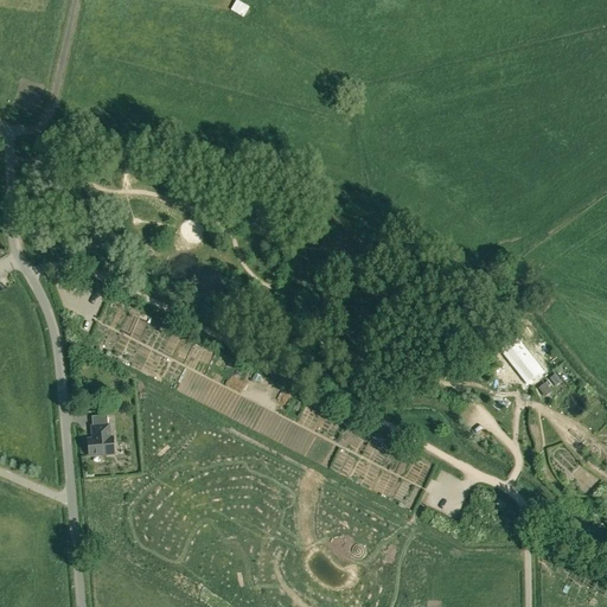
[(545,376),(518,342),(502,355),(529,389),(545,376)]
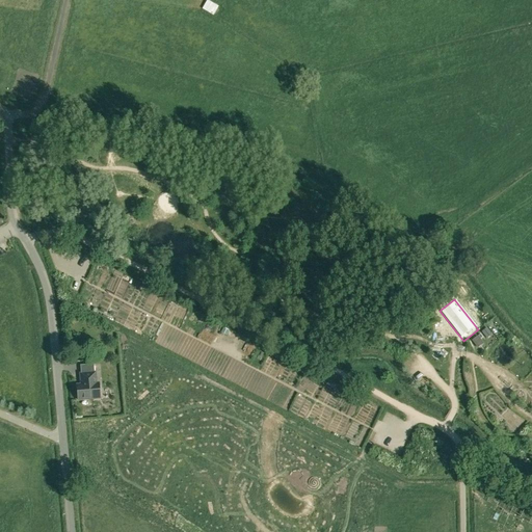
[(222,328),(219,335),(227,338),(230,331),(222,328)]
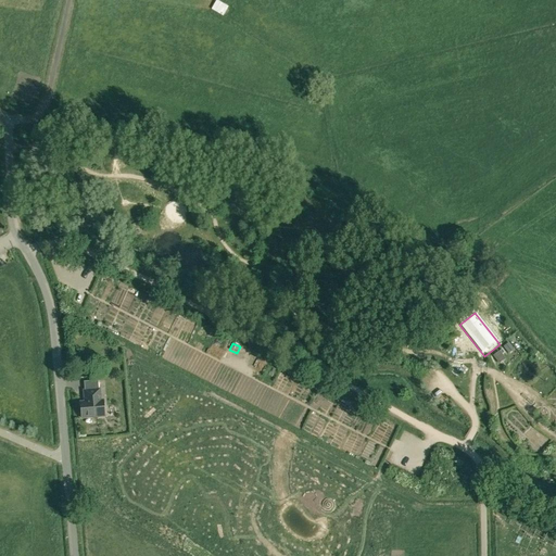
[(514,350),(508,343),(503,346),(508,354),(514,350)]
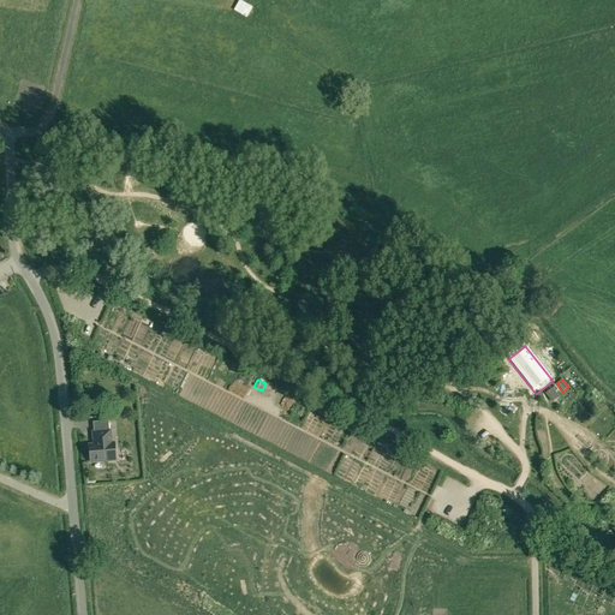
[(550,399),(556,395),(551,389),(545,394),(550,399)]
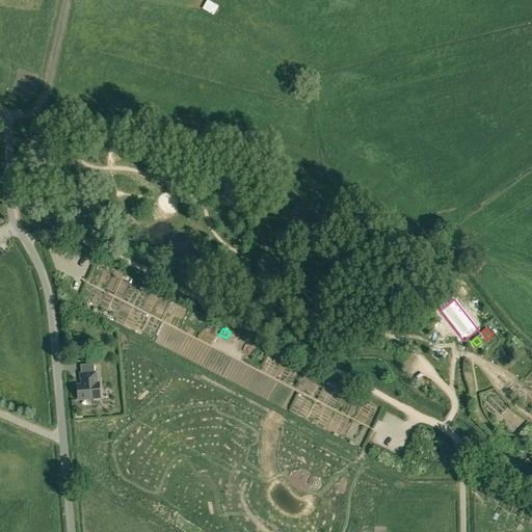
[(77,386),(78,400),(100,398),(99,383),(96,383),(95,373),(80,374),(81,381),(82,381),(82,386),(77,386)]
